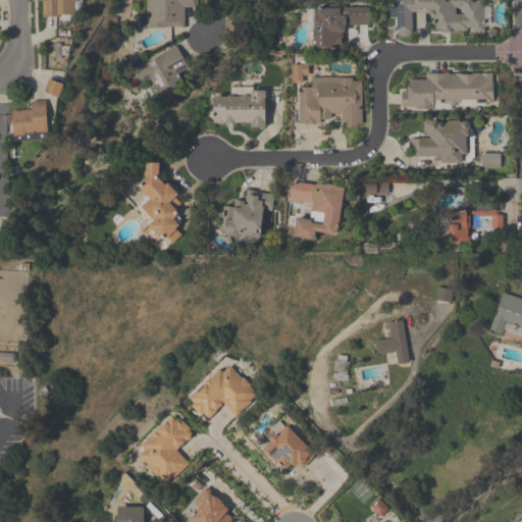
[(43,0),(43,17),(76,17),(76,0),(43,0)]
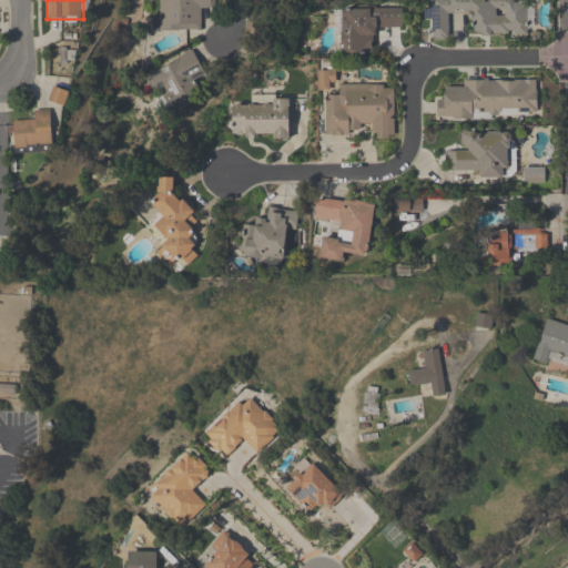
[(201,32),(201,10),(215,10),(214,0),(159,0),(160,18),(153,18),(153,32),(201,32)]
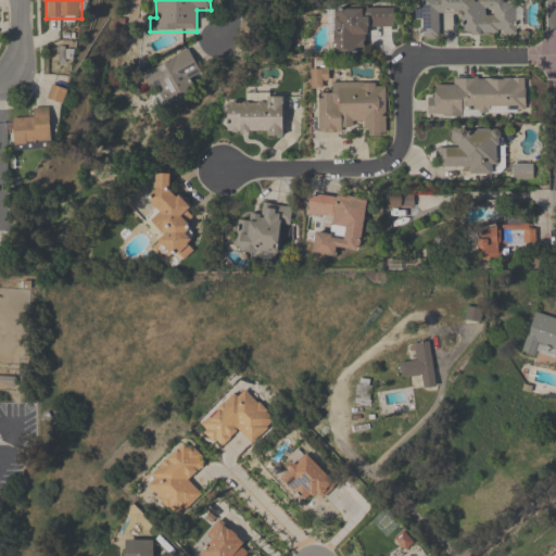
[(440,40),(440,14),(462,14),(460,35),(518,36),(518,0),(419,0),(419,40),(440,40)]
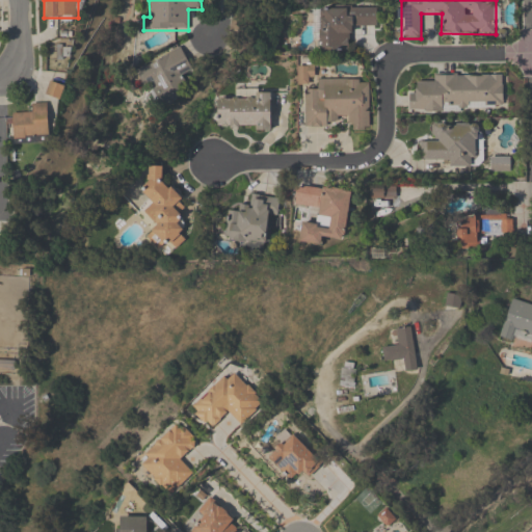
[(377,28),(377,9),(320,8),(320,51),(350,51),(350,28),(377,28)]
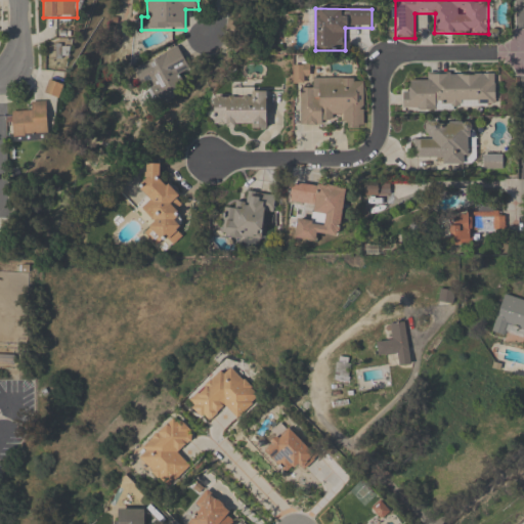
[(46,71),(69,71),(69,44),(46,44),(46,71)]
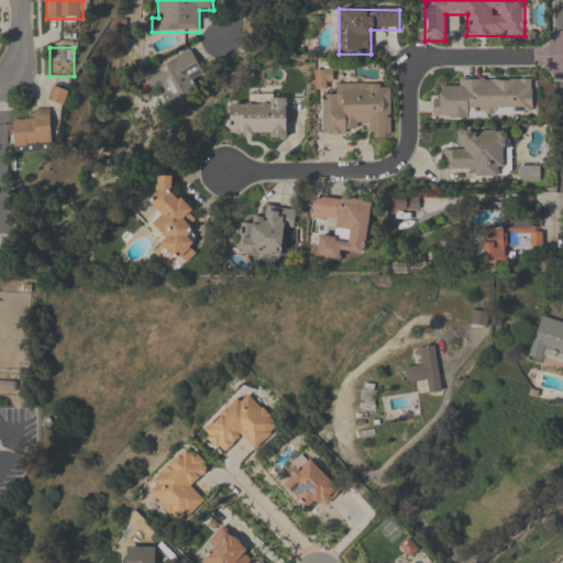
[(170,112),(200,100),(192,81),(202,78),(192,53),(144,73),(153,95),(162,91),(170,112)]
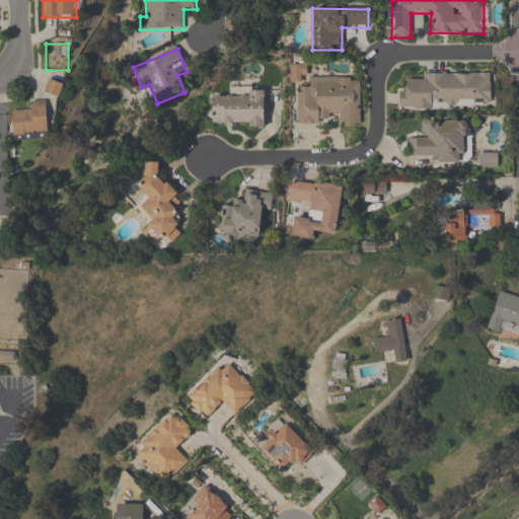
[(303,66),(291,66),(291,82),(303,82),(303,66)]
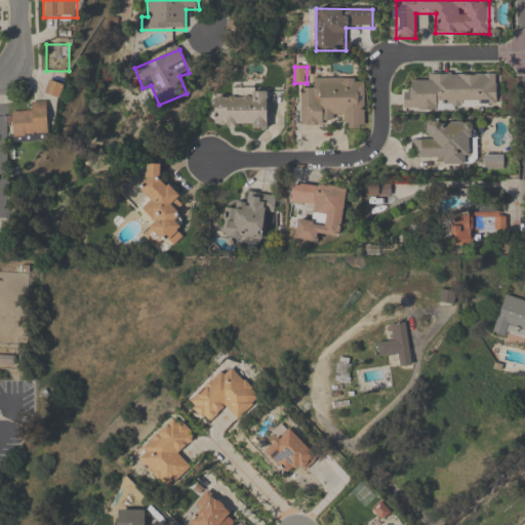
[(428,74),(428,82),(405,82),(405,109),(496,108),(496,74),(428,74)]
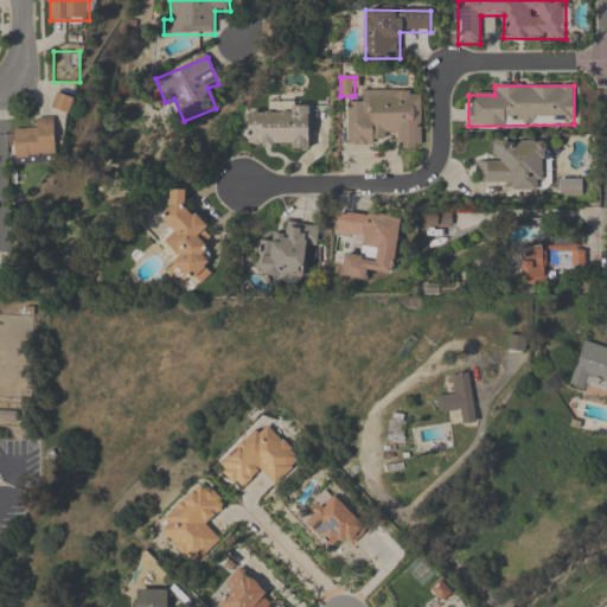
[(421,93),(362,93),(362,103),(347,103),(349,144),(397,144),(397,151),(421,151),(421,93)]
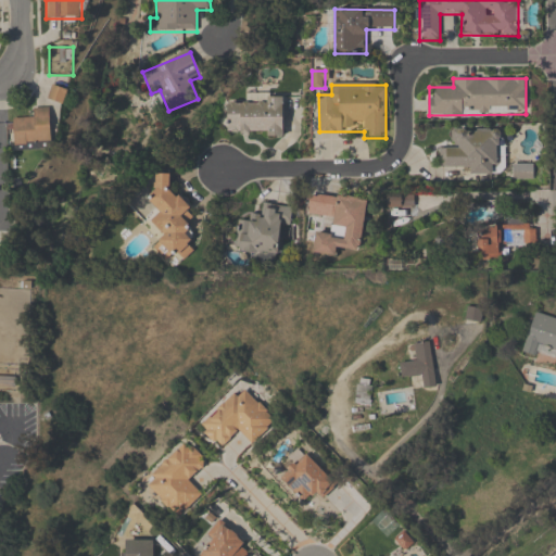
[(64,90),(54,86),(49,99),(60,102),(64,90)]
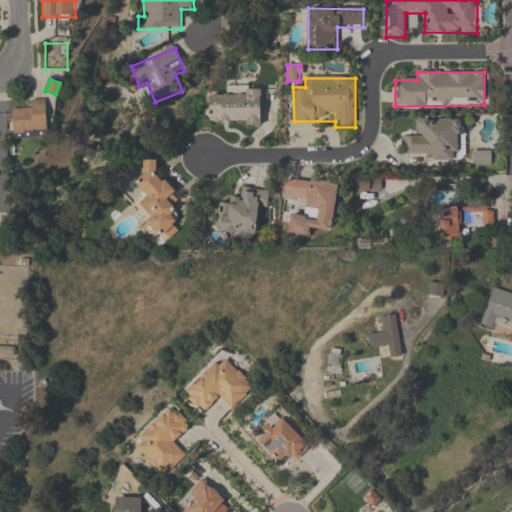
[(209,94),(209,125),(260,125),(260,94),(209,94)]
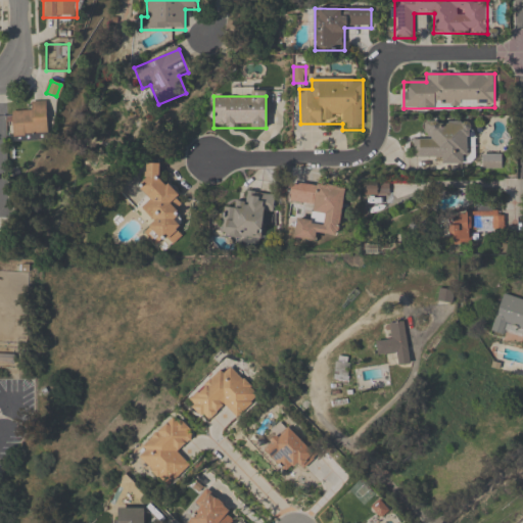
[(32,102),(32,111),(13,111),(13,136),(47,136),(47,102),(32,102)]
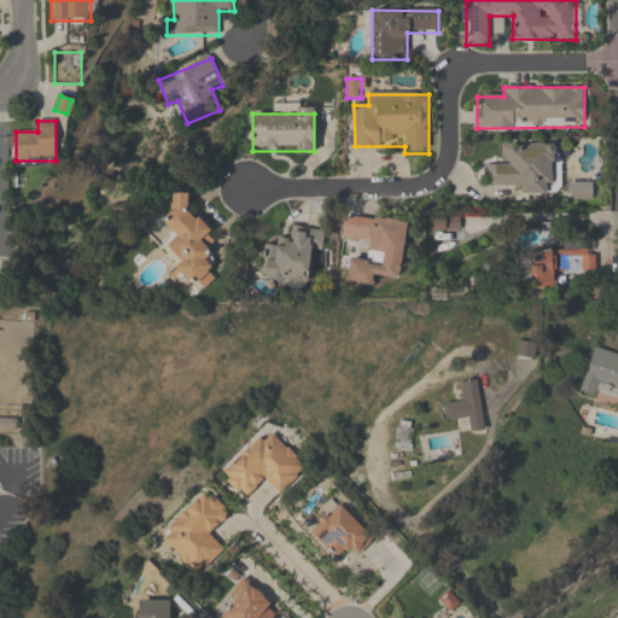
[(557,144),(501,144),(502,164),(489,165),(489,186),(517,186),(517,194),(558,194),(557,144)]
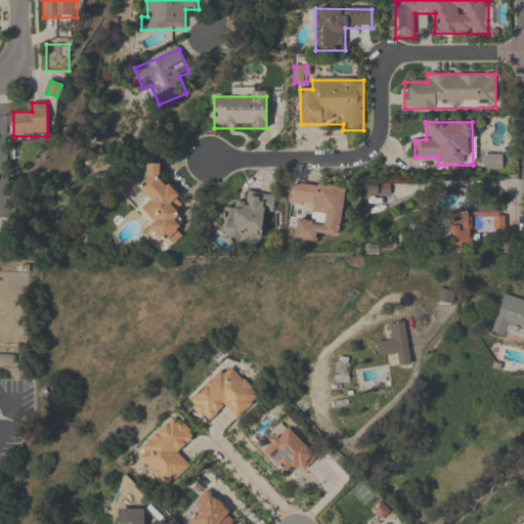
[(482,170),(503,170),(503,156),(482,156),(482,170)]
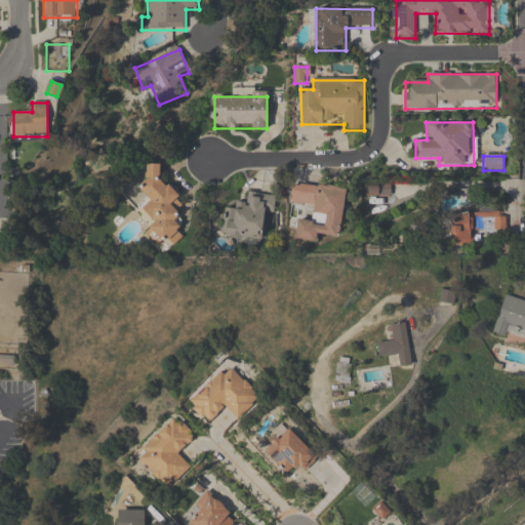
[(179,185),(160,184),(161,165),(149,164),(145,243),(176,244),(179,185)]
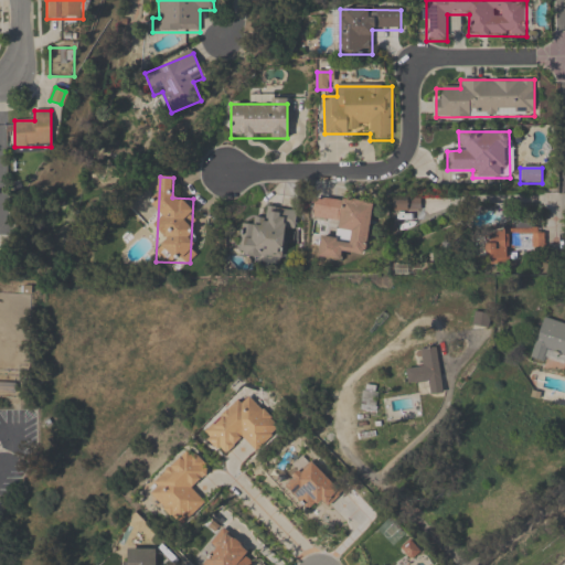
[(364,257),(373,205),(333,200),(331,213),(340,215),(338,233),(349,235),(348,243),(320,238),(317,258),(341,263),(342,254),(364,257)]
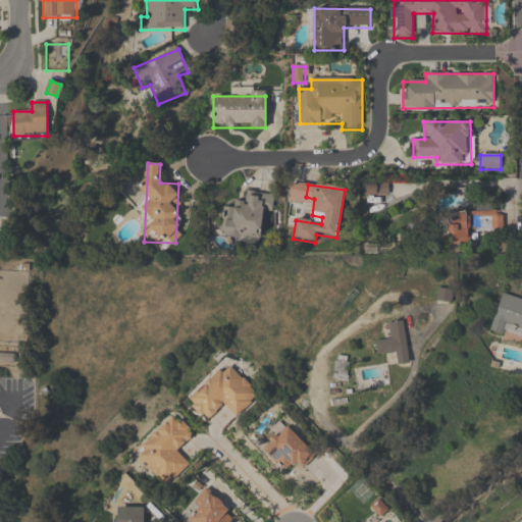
[(260,242),(263,213),(272,214),(274,196),(247,193),(245,207),(224,204),(220,237),(260,242)]
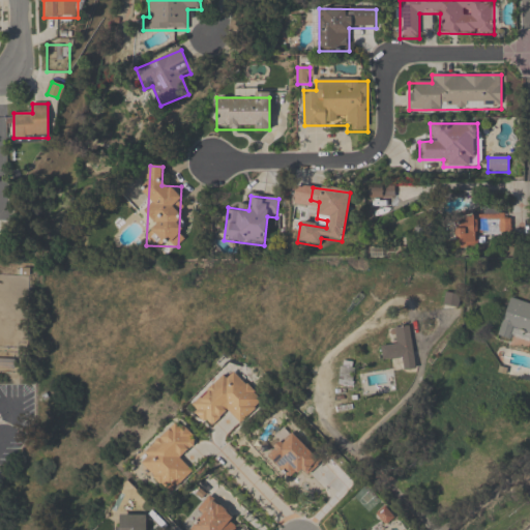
[(455,247),(477,247),(477,235),(510,235),(510,215),(455,215),(455,247)]
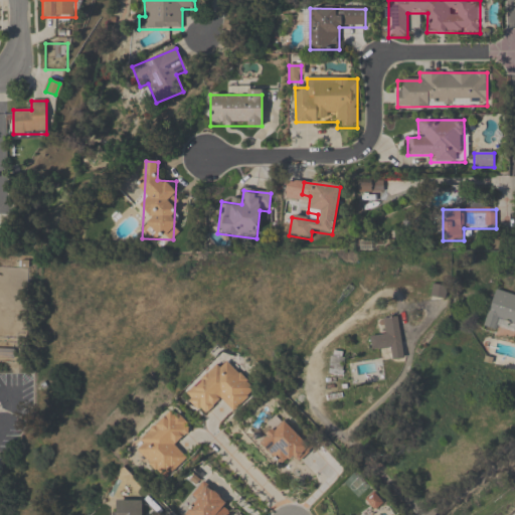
[(514,297),(496,290),(486,318),(514,328),(514,297)]
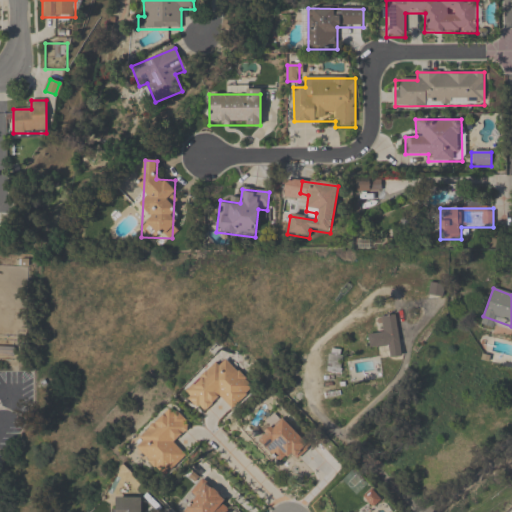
[(389,347),(390,358),(401,357),(396,315),(382,317),(383,333),(368,334),(369,349),(389,347)]
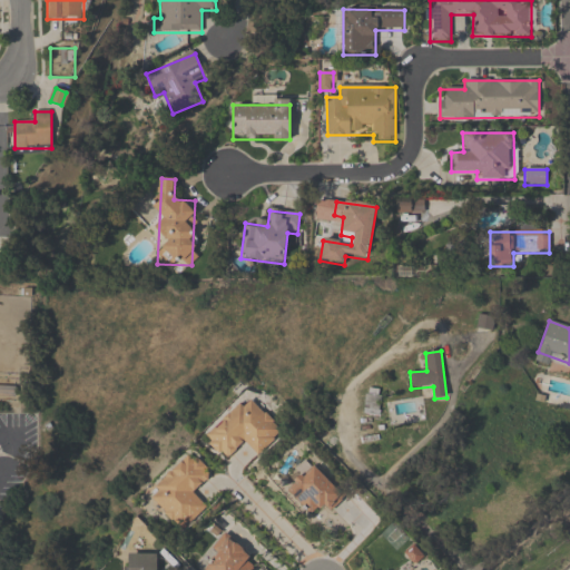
[(205,436),(225,461),(246,442),(257,455),(283,433),(252,396),(205,436)]
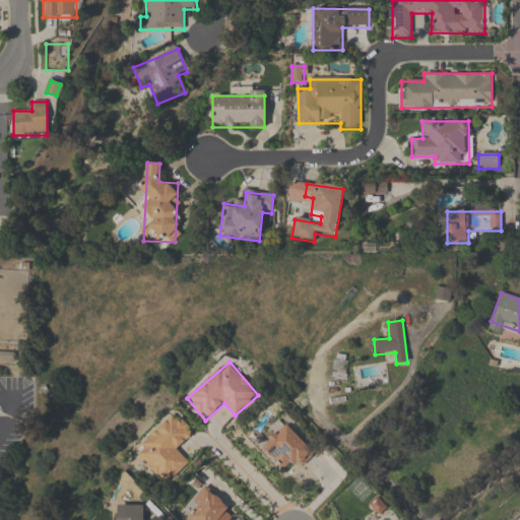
[(135,453),(167,485),(190,462),(177,449),(194,432),(176,412),(135,453)]
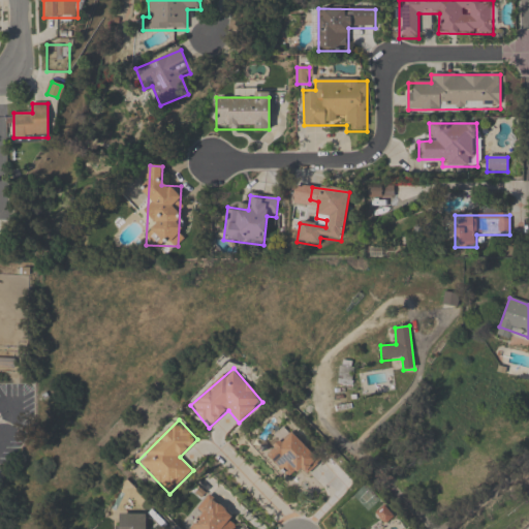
[(289,479),(300,468),(307,475),(321,461),(285,427),(275,437),(279,441),(266,457),(289,479)]
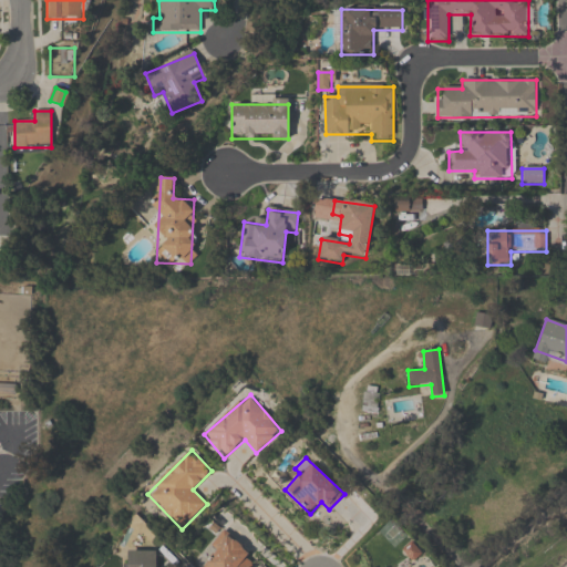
[(198,566),(250,566),(258,556),(223,533),(198,566)]
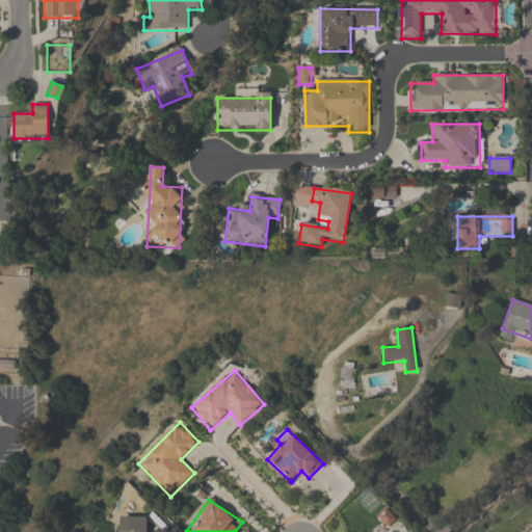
[(147,531),(148,519),(120,517),(118,531),(147,531)]
